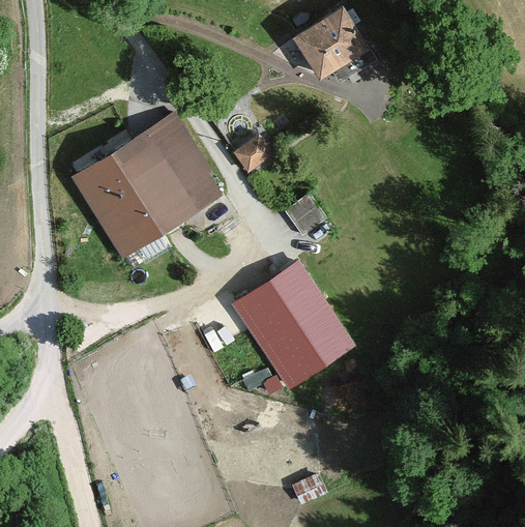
[(286,32),(317,78),(361,47),(330,1),(286,32)]
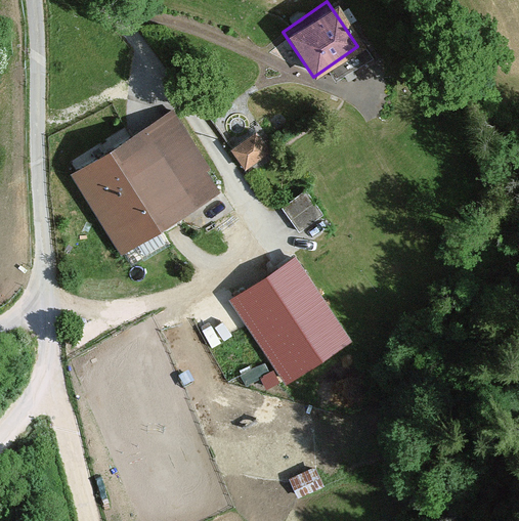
[(69,173),(123,260),(222,199),(169,112),(69,173)]
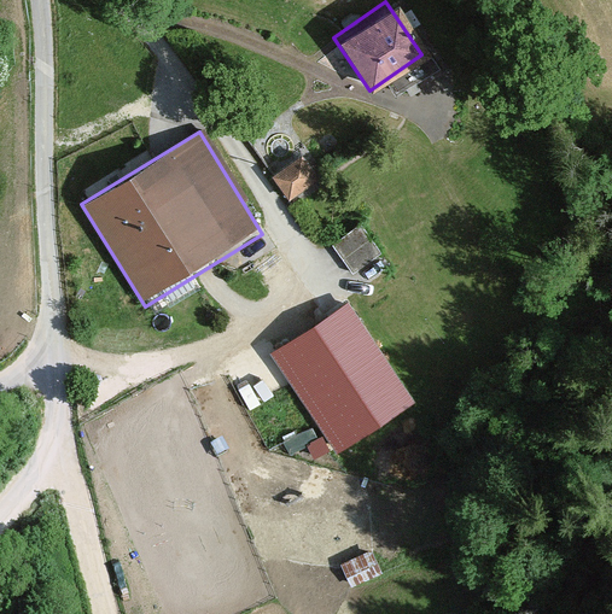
[(269,179),(285,204),(313,187),(297,162),(269,179)]
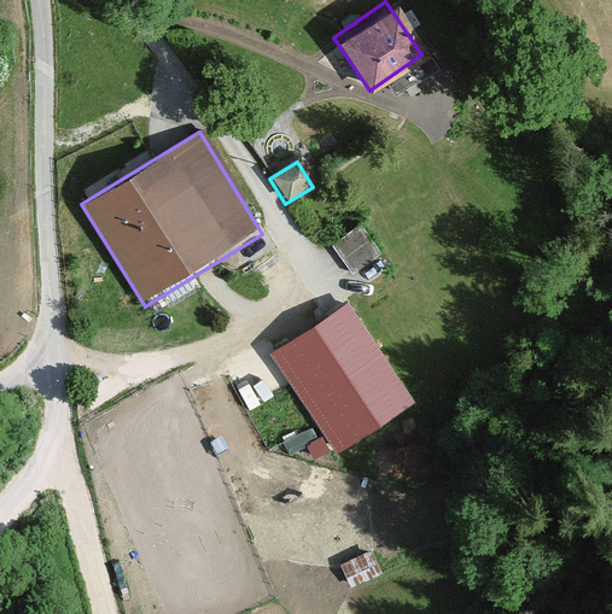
[(376,256),(355,227),(326,246),(348,275),(376,256)]
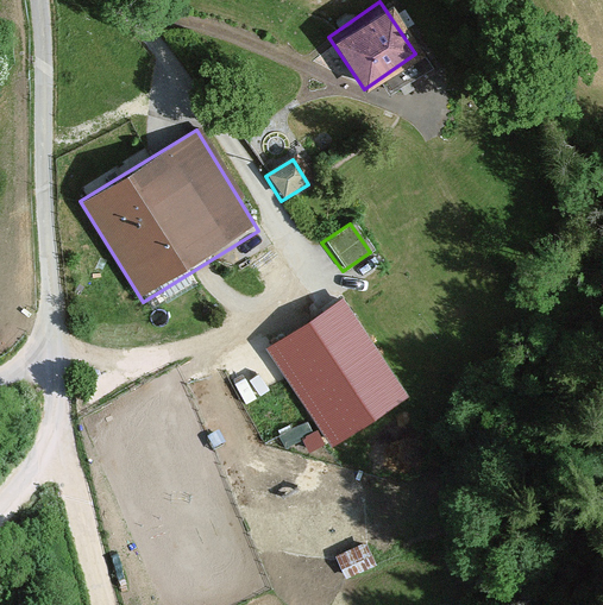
[(270,348),(328,447),(410,398),(351,300),(270,348)]
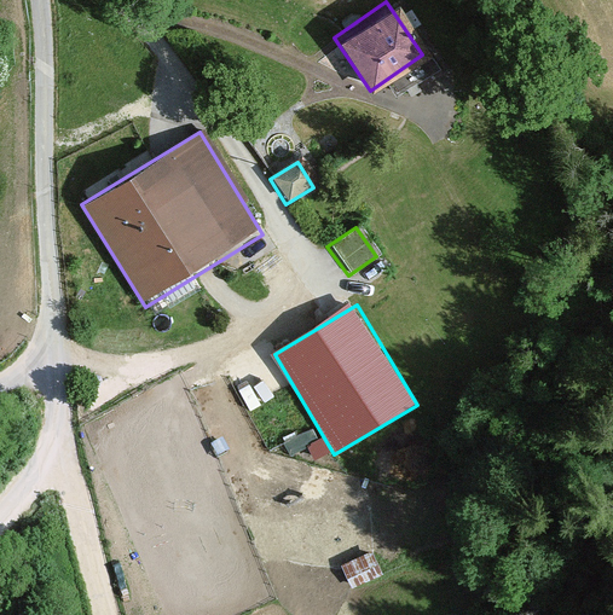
All buildings are outlined.
